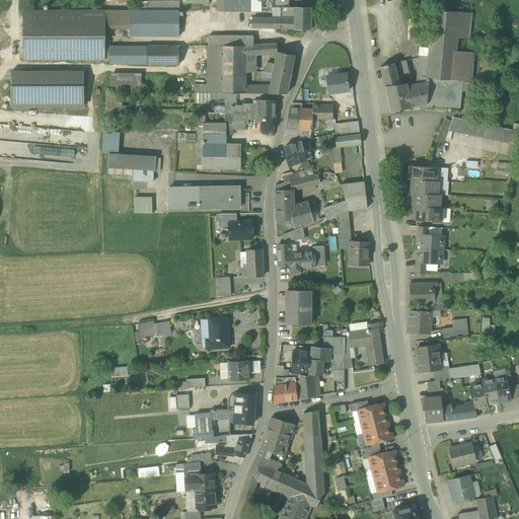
[(250,0),(231,0),(231,12),(250,12),(250,11),(250,0)]
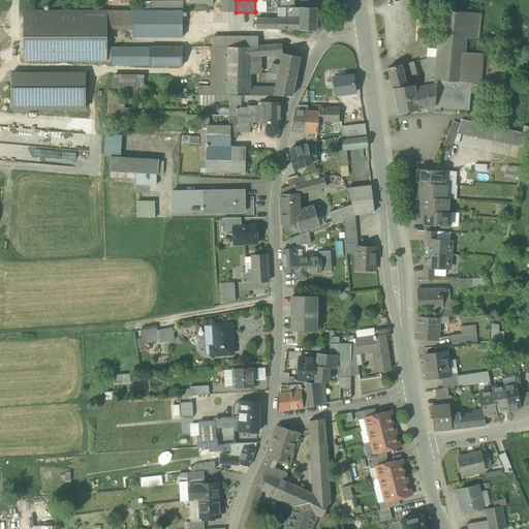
[(262,0),(255,0),(255,11),(266,11),(266,0),(262,0)]
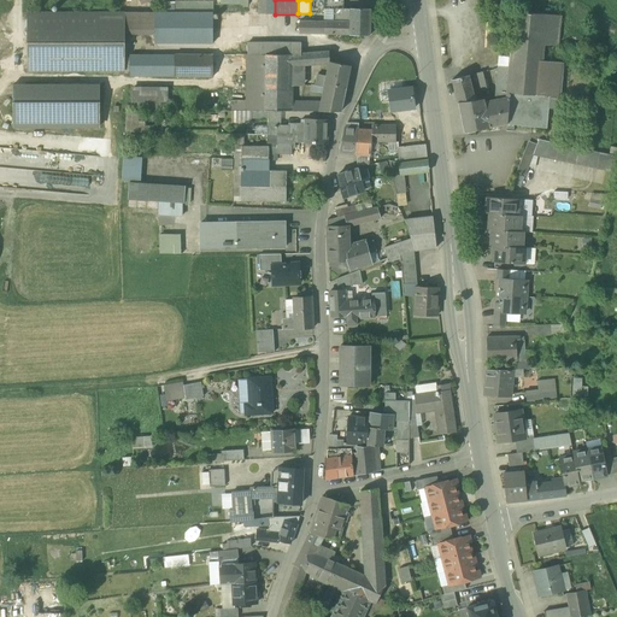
[(334,22),(350,22),(351,9),(334,9),(334,22)]
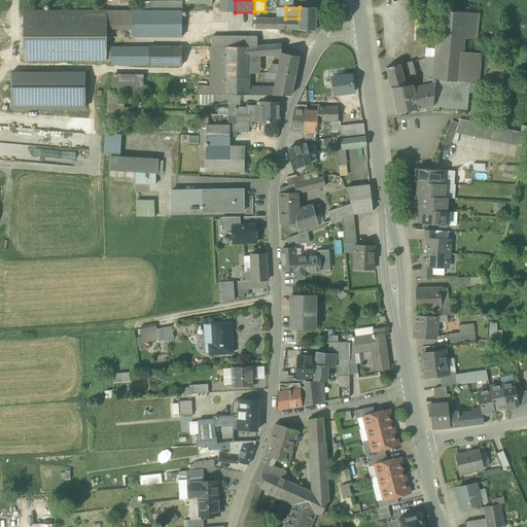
[(317,8),(300,7),(299,19),(299,30),(316,31),(317,8)]
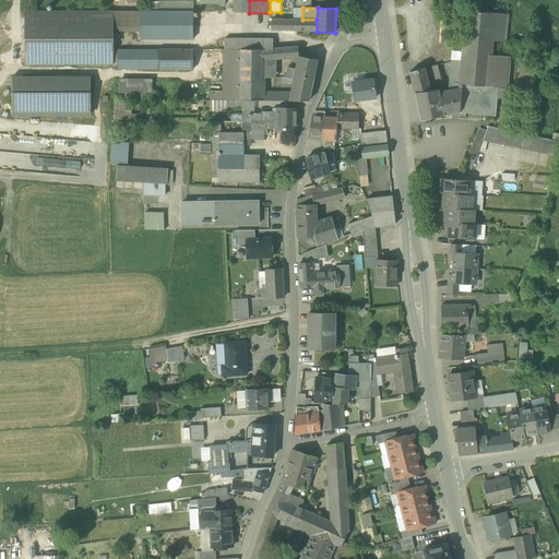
[(489,55),(490,40),(492,13),(468,11),(465,51),(464,61),(462,83),(487,85),(489,55)]
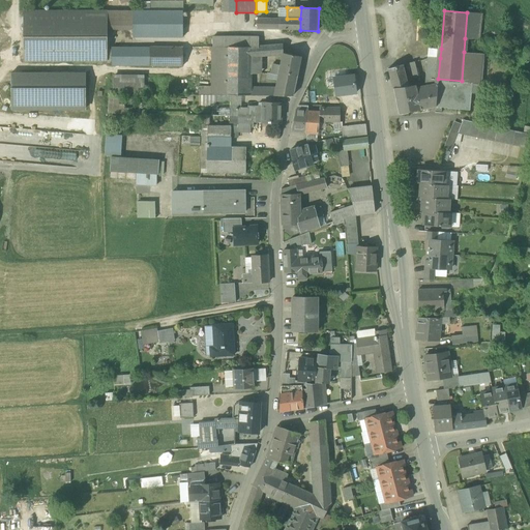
[(108,49),(108,30),(108,11),(24,11),(24,61),(108,61),(108,60),(108,49)]
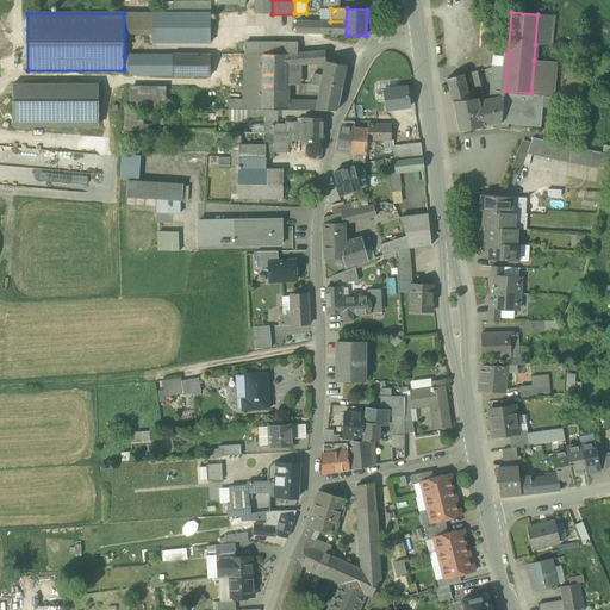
[(135,13),(124,13),(124,35),(135,35),(135,13)]
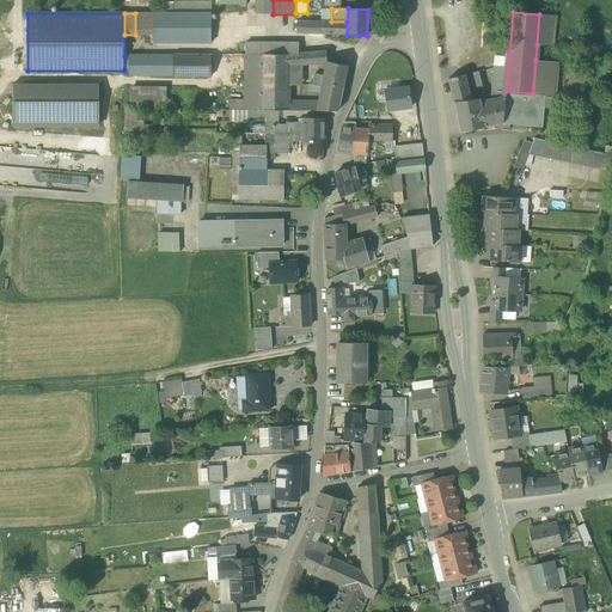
[(154,34),(154,13),(135,13),(135,35),(154,34)]
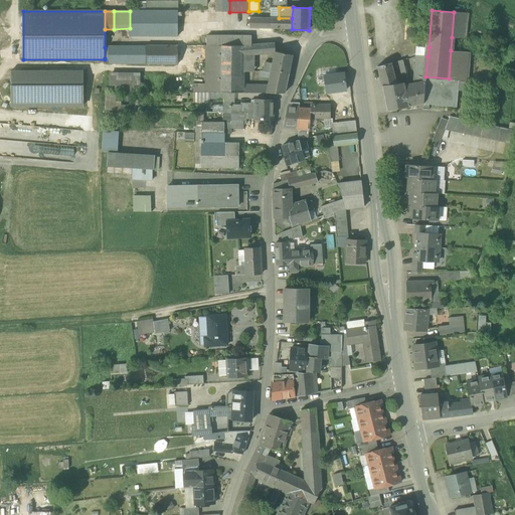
[(178,36),(178,11),(135,11),(130,11),(130,28),(130,36),(178,36)]
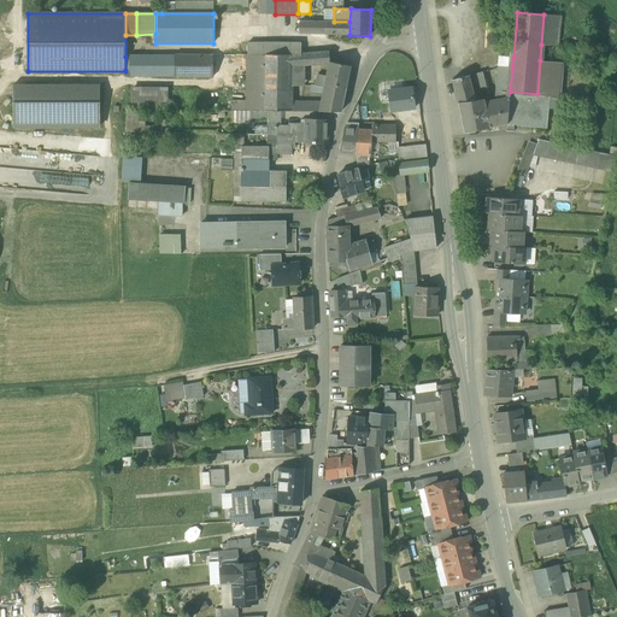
[(560,16),(544,15),(541,45),(558,46),(559,27),(560,16)]
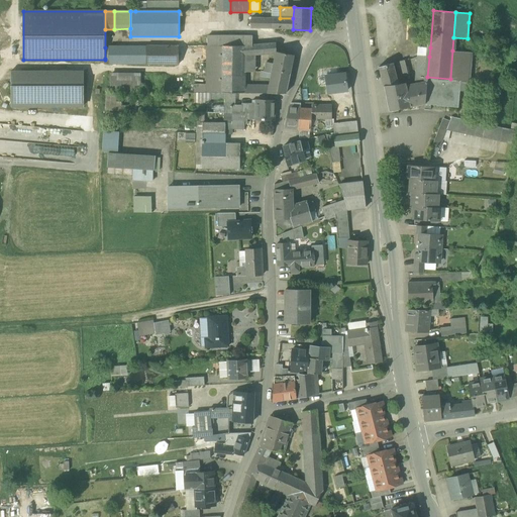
[(251,28),(293,29),(293,18),(280,18),(251,17),(251,28)]
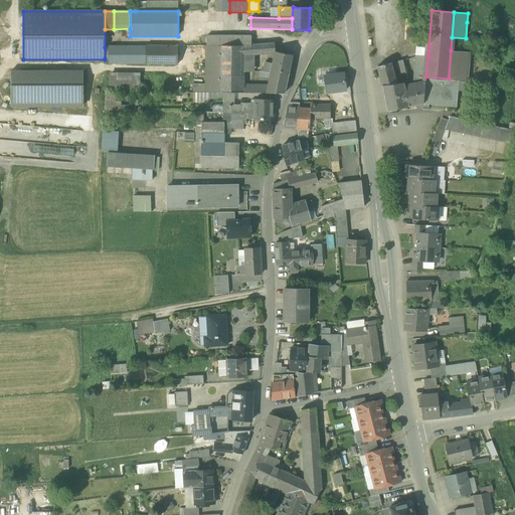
[(206,36),(206,46),(221,43),(241,45),(251,45),(251,36),(236,36),(206,36)]
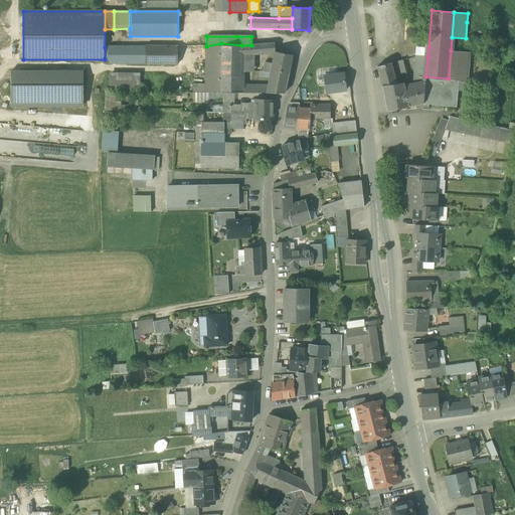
[(206,93),(221,93),(221,43),(206,46),(206,82),(206,93)]
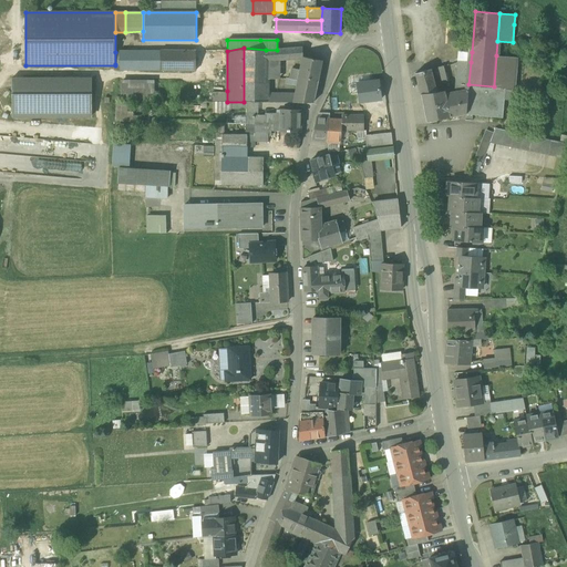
[(244,102),(268,102),(268,94),(268,92),(266,83),(266,59),(266,50),(244,48),(244,102)]
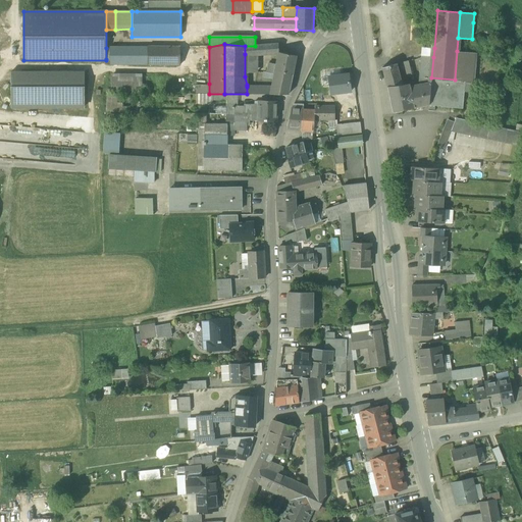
[(245,46),(245,54),(278,53),(278,52),(278,44),(255,46),(245,46)]
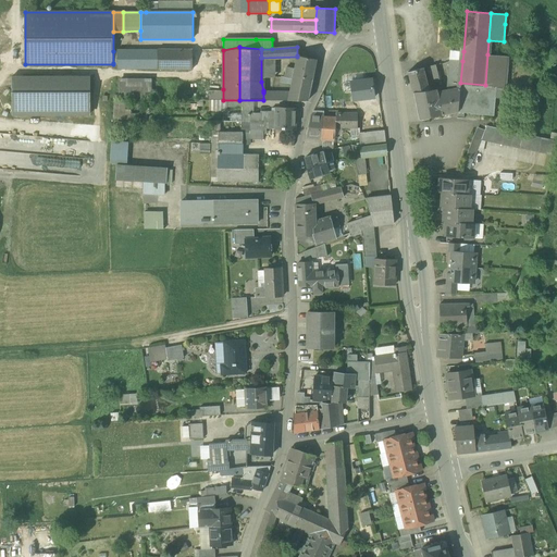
[(118,50),(118,51),(118,63),(118,70),(158,70),(158,50),(118,50)]
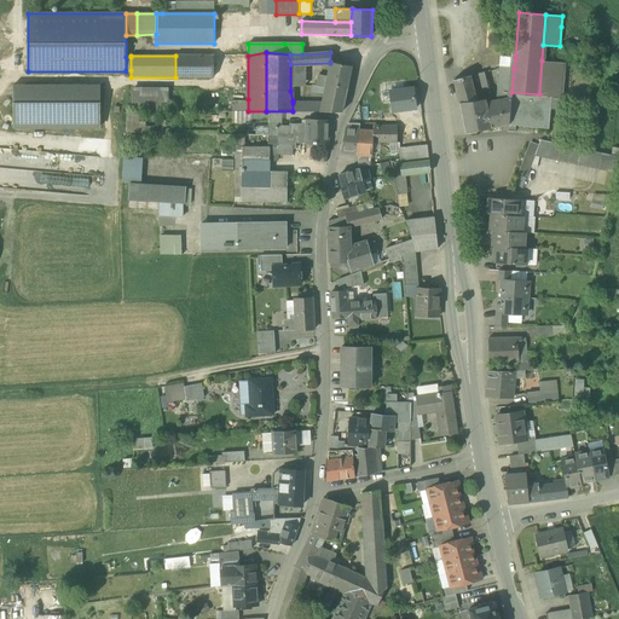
[(214,56),(175,56),(175,77),(214,77),(214,56)]
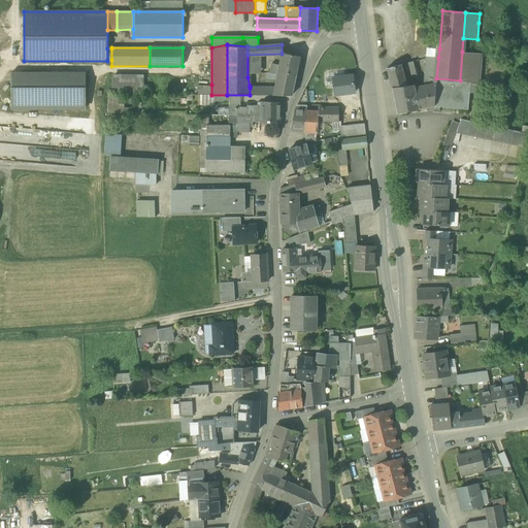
[(428,47),(427,57),(438,58),(439,48),(428,47)]
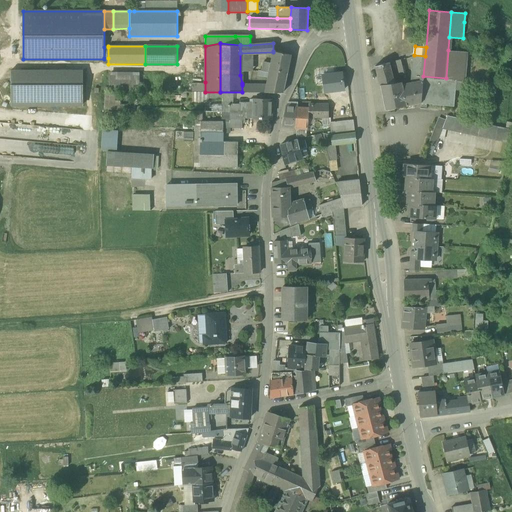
[(468,52),(448,50),(446,78),(423,76),(422,86),(421,103),(420,108),(427,108),(427,103),(433,104),(454,106),(456,90),(465,91),(468,52)]
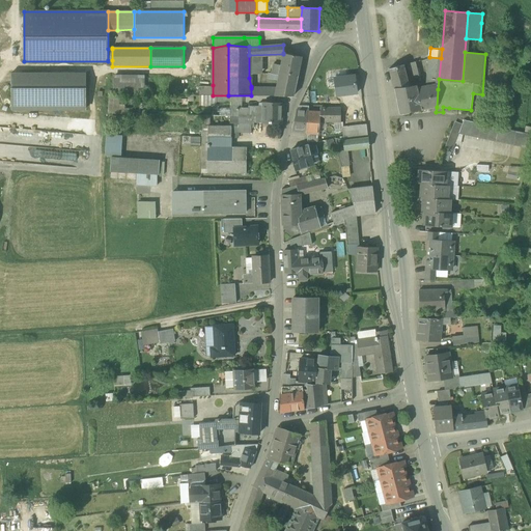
[(281,65),(280,72),(298,76),(302,57),(283,53),(283,54),(281,65)]
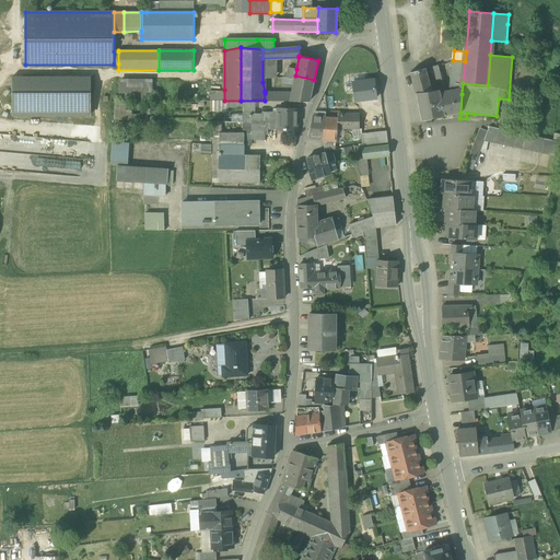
[(456,93),(462,94),(463,83),(465,61),(453,60),(451,89),(457,90),(456,93)]
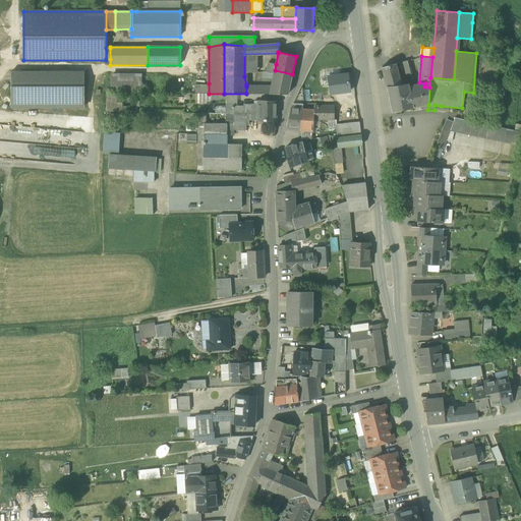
[(399,63),(404,79),(412,77),(408,60),(399,63)]
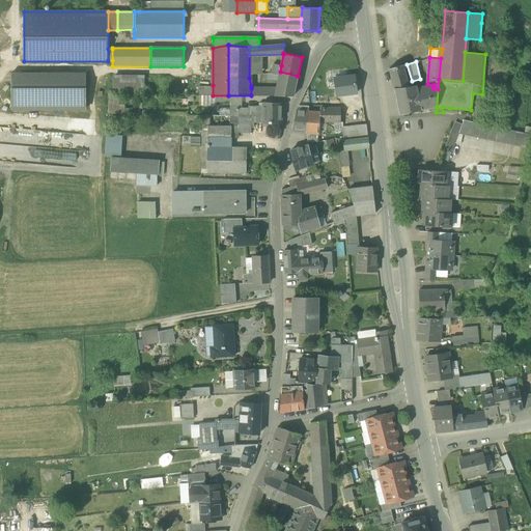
[(271,75),(279,76),(280,72),(281,65),(274,64),(271,75)]
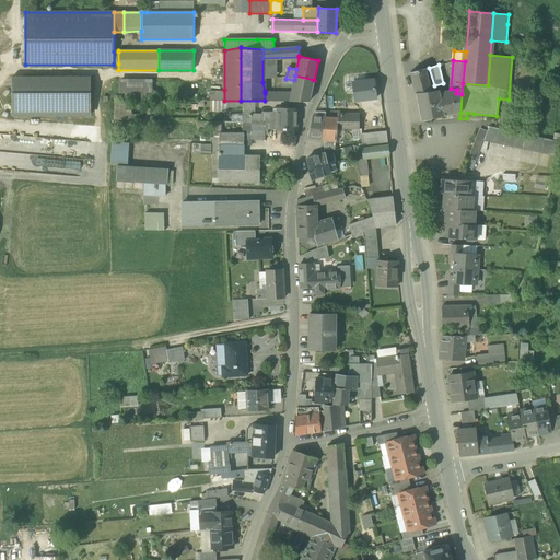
[(410,73),(416,93),(431,91),(424,69),(410,73)]
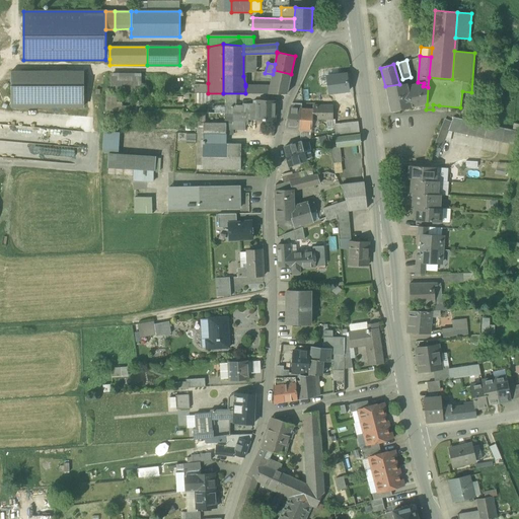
[(339,69),(320,71),(321,85),(327,85),(326,77),(339,75),(339,69)]
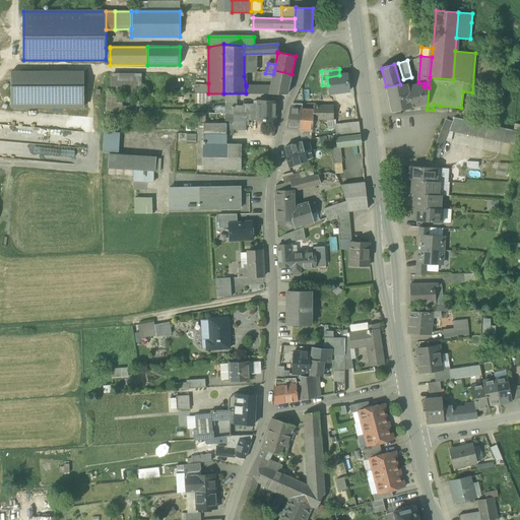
[(288,88),(291,74),(274,70),(273,74),(271,87),(269,93),(286,94),(288,88)]
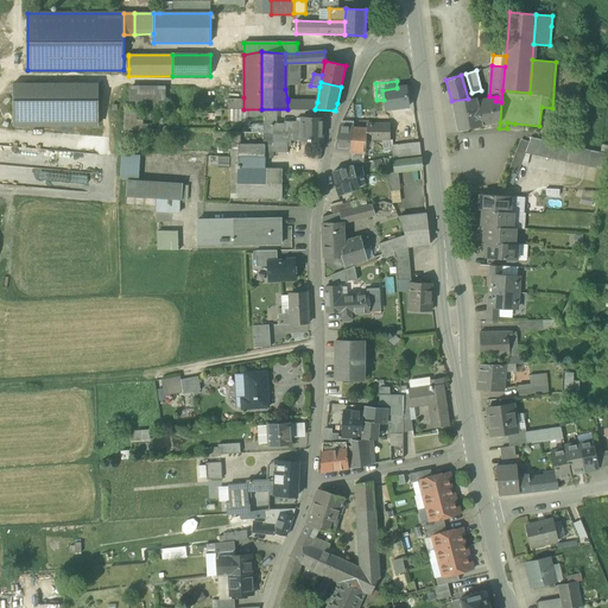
[(99,124),(99,83),(13,83),(13,124),(99,124)]
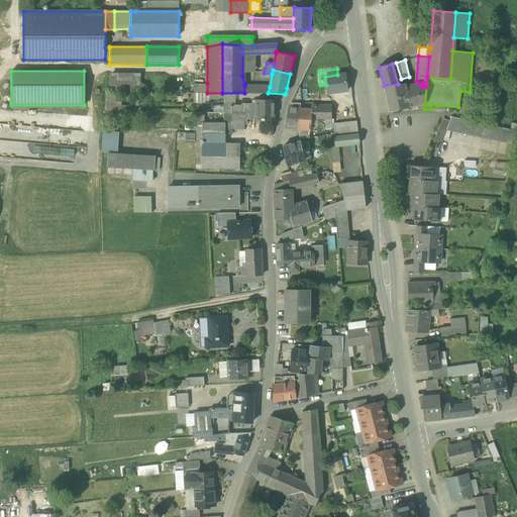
[(337,75),(325,77),(326,85),(327,93),(347,91),(345,74),(337,75)]
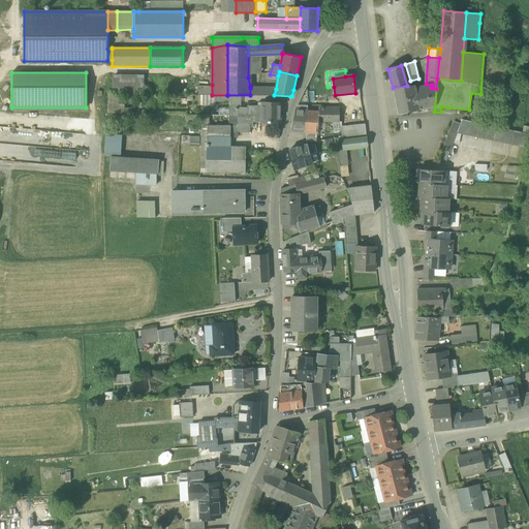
[(111,93),(144,94),(144,78),(111,76),(111,93)]
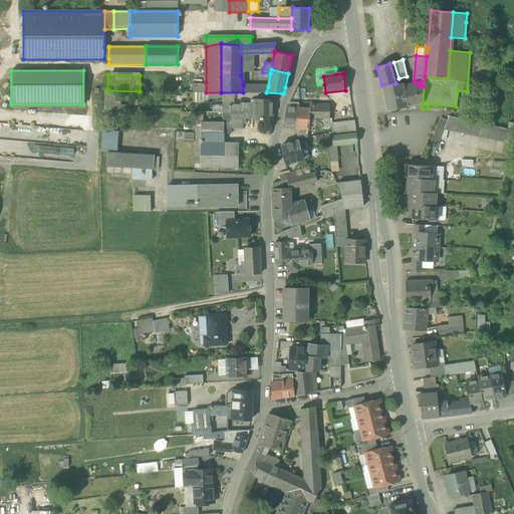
[(193,92),(206,92),(206,82),(199,82),(193,82),(193,92)]
